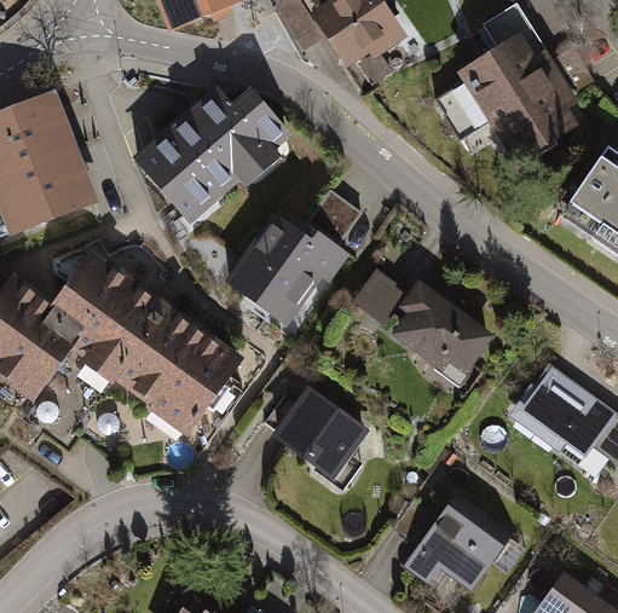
[(157,0),(168,27),(232,0),(157,0)]
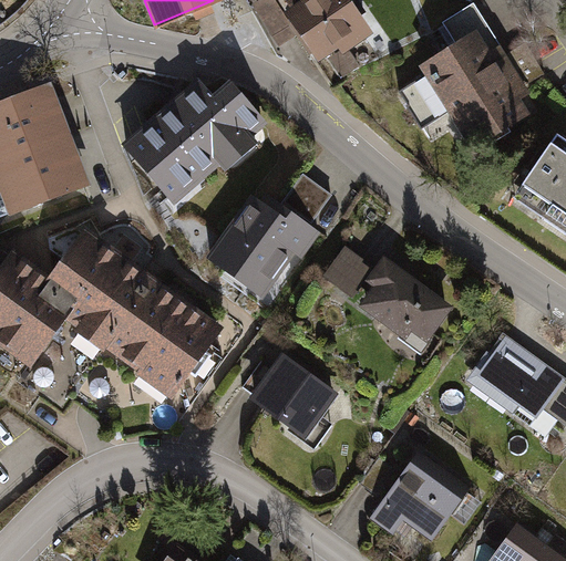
[(350,47),(371,32),(349,0),(261,0),(249,8),(273,42),(294,29),(317,64),(329,56),(341,75),(360,62),(350,47)]
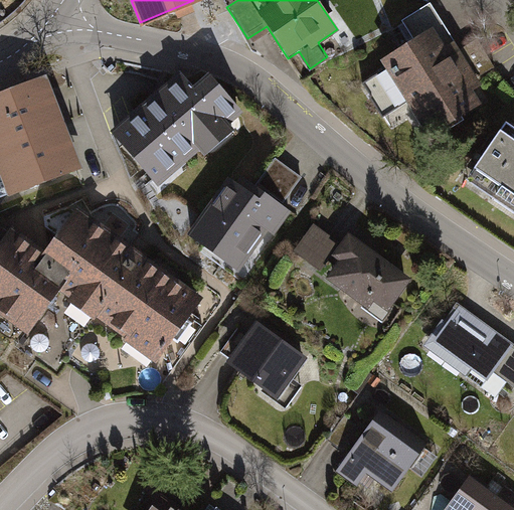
[(459,49),(427,2),(400,19),(413,41),(381,60),(425,134),(487,97),(469,67),(459,73),(449,56),(459,49)]
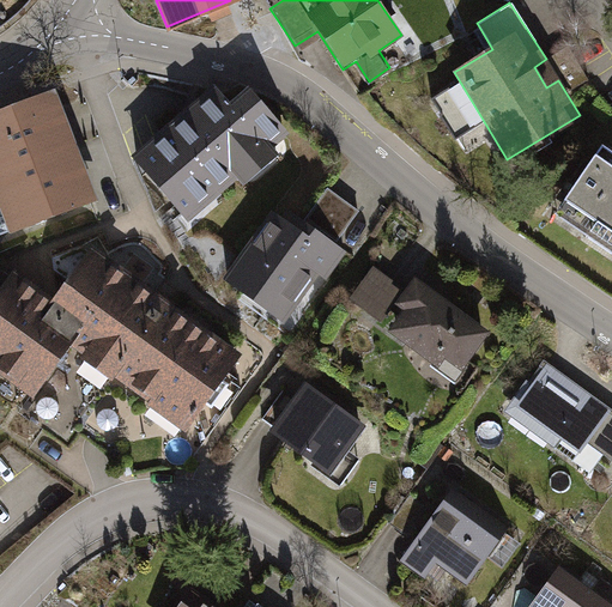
[(292,133),(249,83),(230,98),(219,85),(133,159),(188,222),(292,133)]
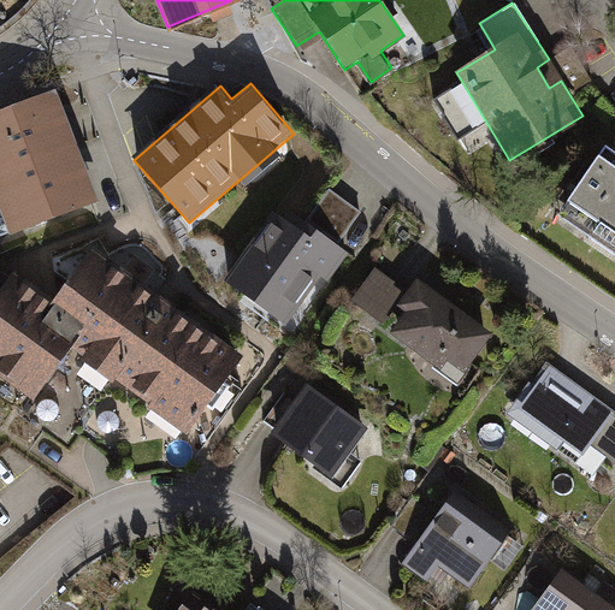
[(96,200),(53,90),(0,110),(0,209),(10,234),(96,200)]
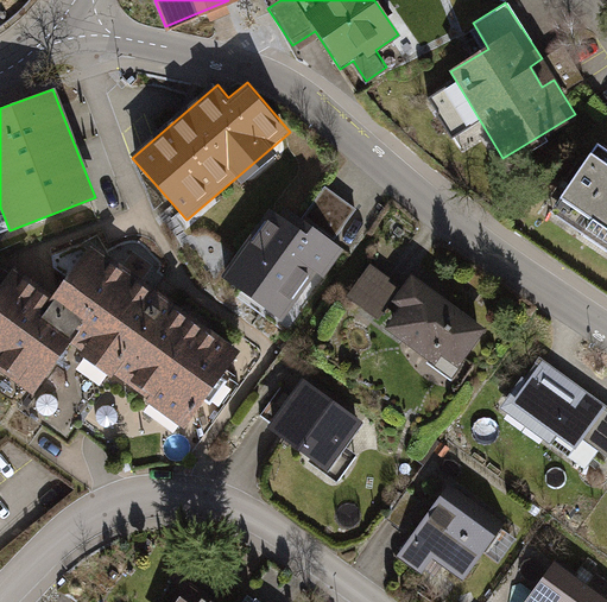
[(606,140),(600,135),(551,207),(606,244),(606,140)]
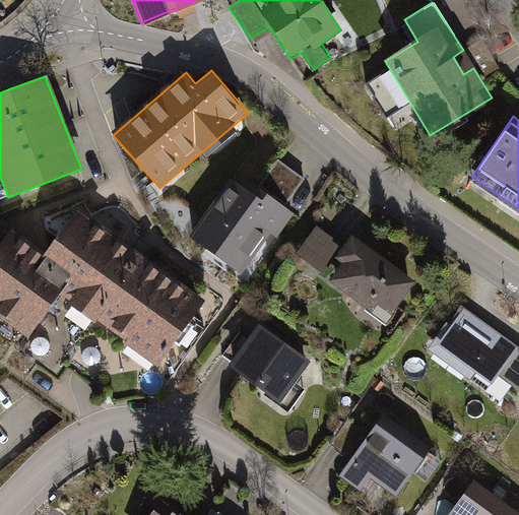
[(236,175),(228,170),(185,228),(237,266),(268,224),(272,229),(290,204),(283,198),(303,173),(275,152),(256,178),(242,168),(236,175)]
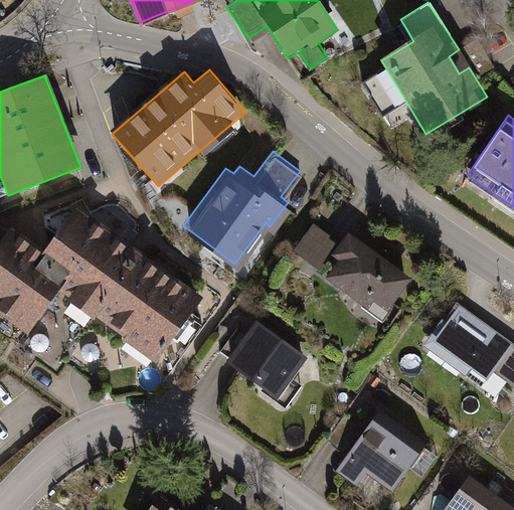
[(48,251),(16,228),(0,251),(0,316),(30,338),(62,293),(162,363),(206,300),(78,209),(48,251)]
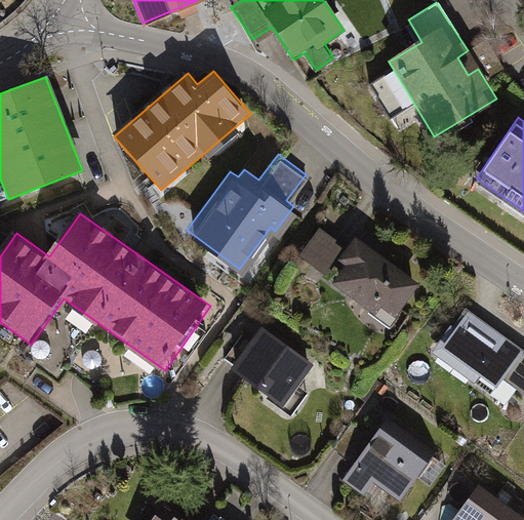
[(419,283),(354,237),(348,246),(319,227),(300,253),(326,272),(322,277),(373,313),(378,307),(395,318),(419,283)]
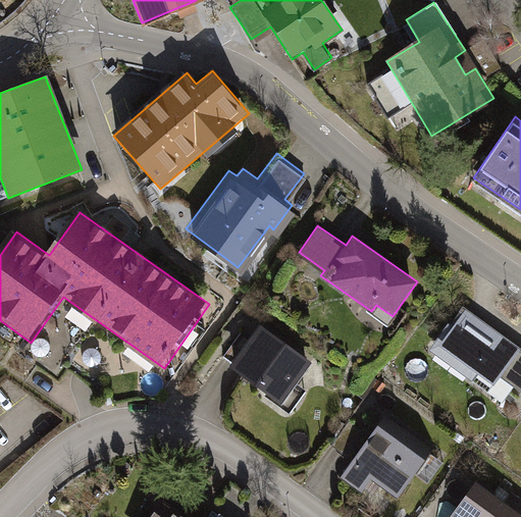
[(520,347),(465,307),(435,348),(477,378),(481,371),(497,382),(502,374),(520,388),(520,347)]
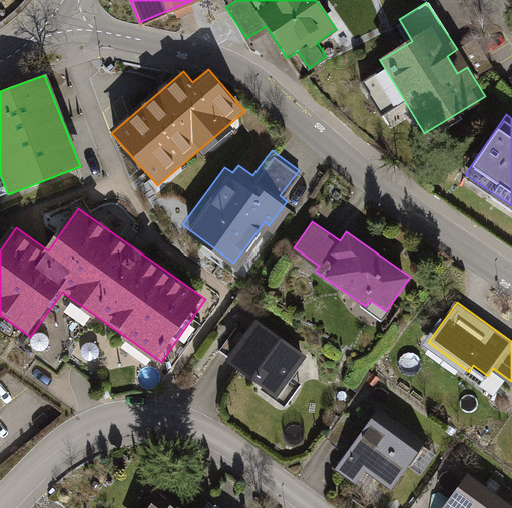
[(311,361),(259,322),(229,361),(282,399),(311,361)]
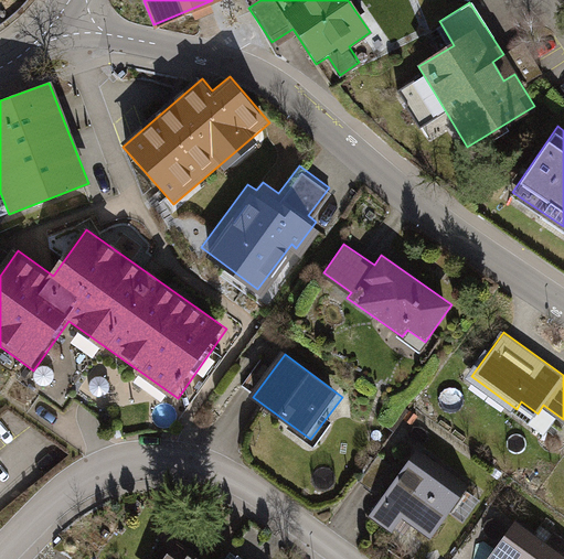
[(411,459),(463,493),(472,480),(419,445),(411,459)]
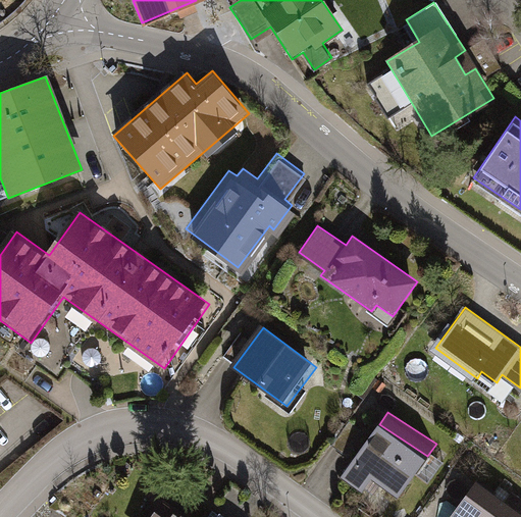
[(422,458),(377,426),(342,476),(386,508),(422,458)]
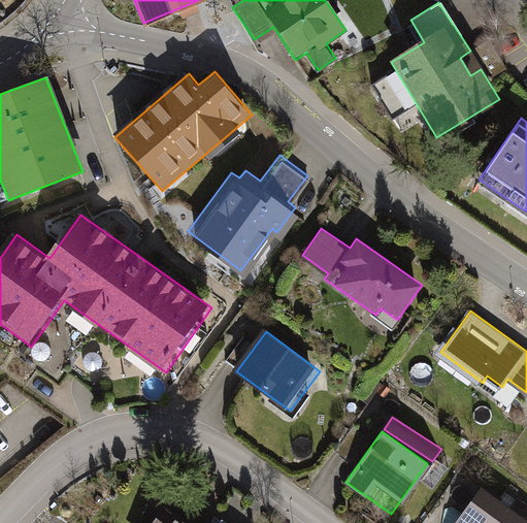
[(526,522),(526,500),(517,492),(509,501),(478,477),(440,522),(526,522)]
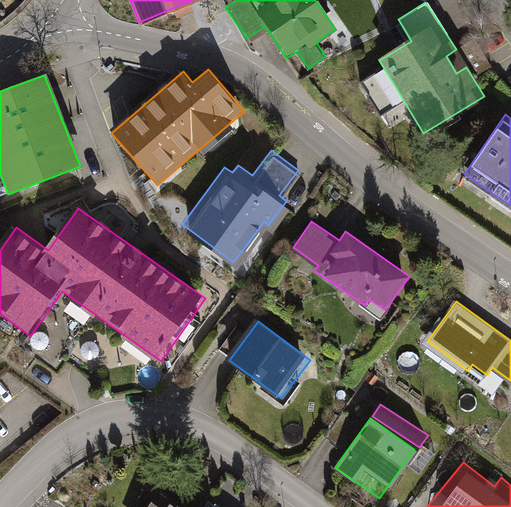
[(174,506),(152,491),(140,506),(174,506)]
